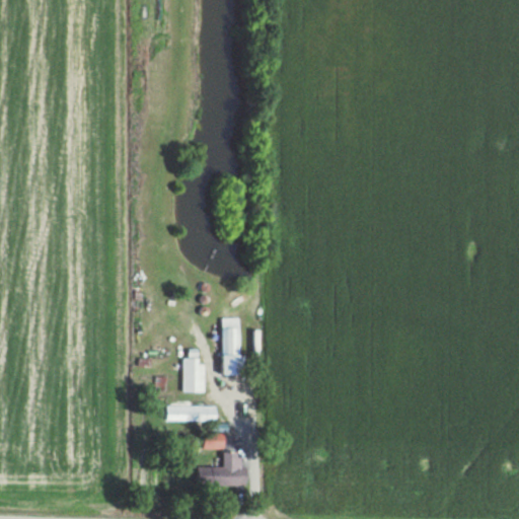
[(240,316),(221,316),(221,374),(240,374),(240,316)]
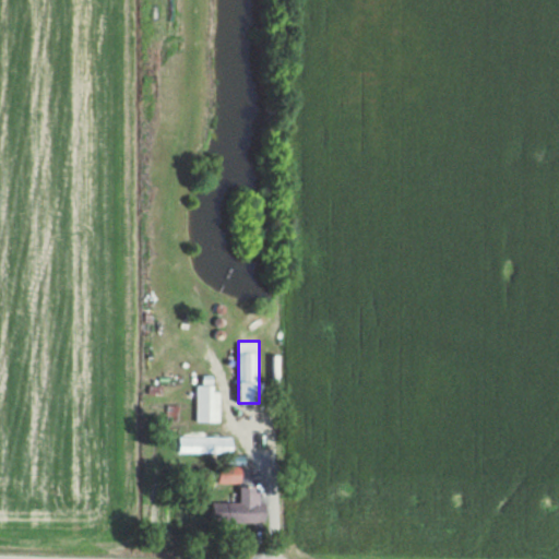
[(197,420),(221,420),(221,389),(214,389),(214,379),(197,379),(197,420)]
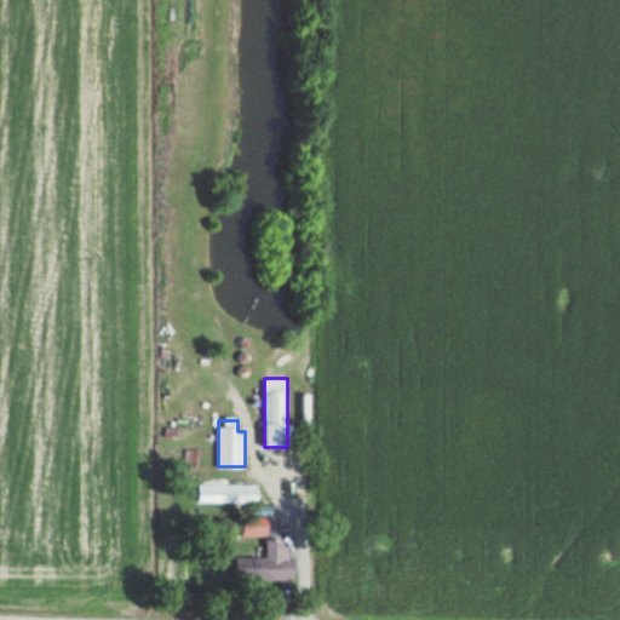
[(258,482),(197,482),(197,500),(258,500),(258,482)]
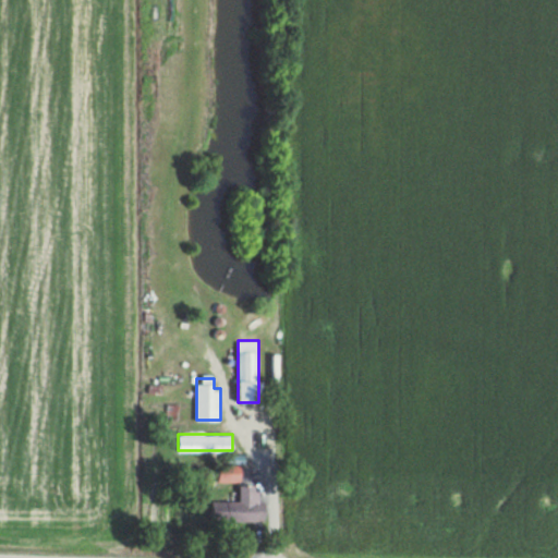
[(219,481),(241,481),(241,464),(219,464),(219,481)]
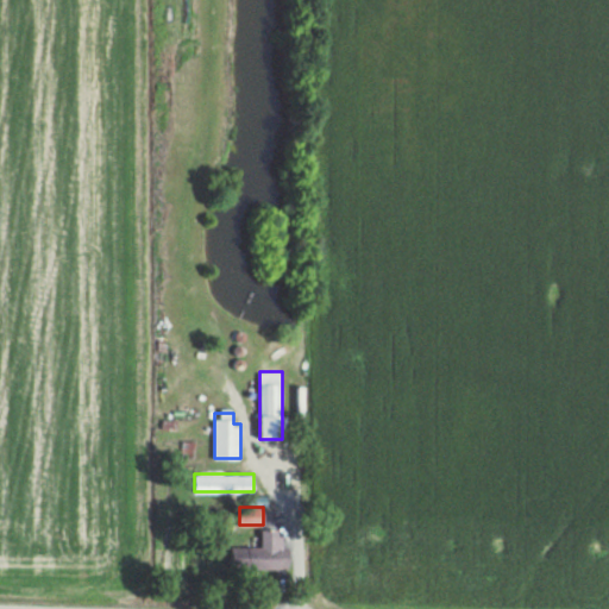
[(261,546),(231,546),(231,567),(287,567),(287,529),(261,528),(261,546)]
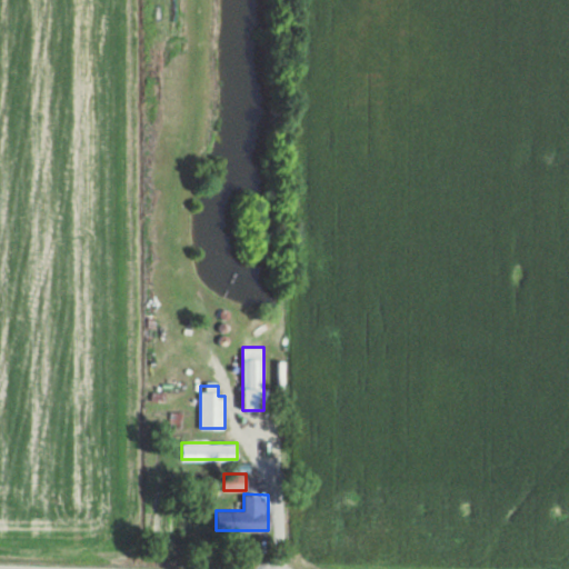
All buildings are outlined.
